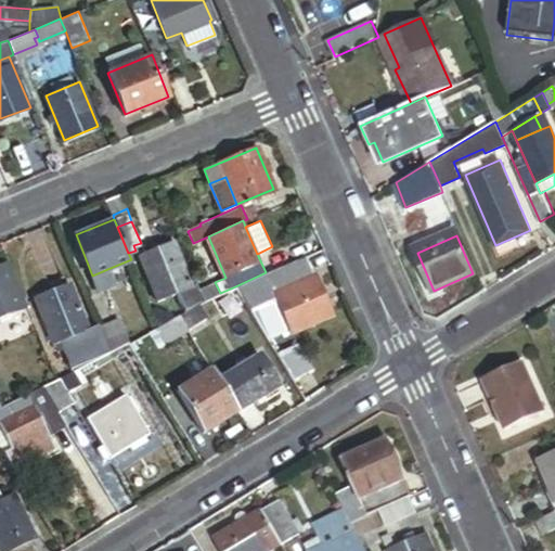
[(192,285),(173,241),(141,254),(158,298),(192,285)]
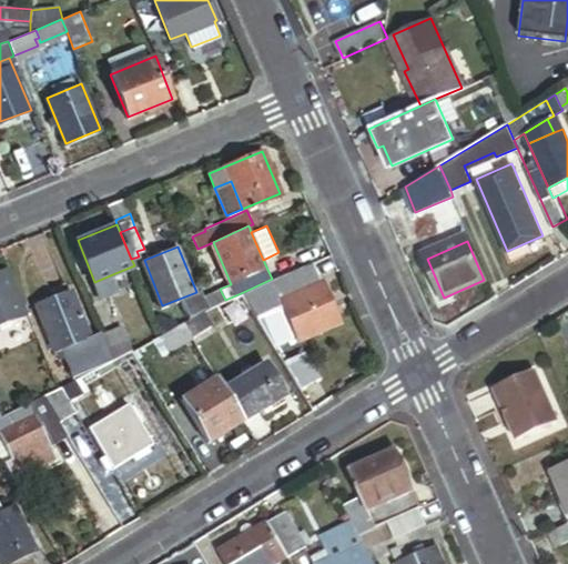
[(338,321),(312,261),(272,279),(241,293),(274,346),(295,335),(297,339),(338,321)]
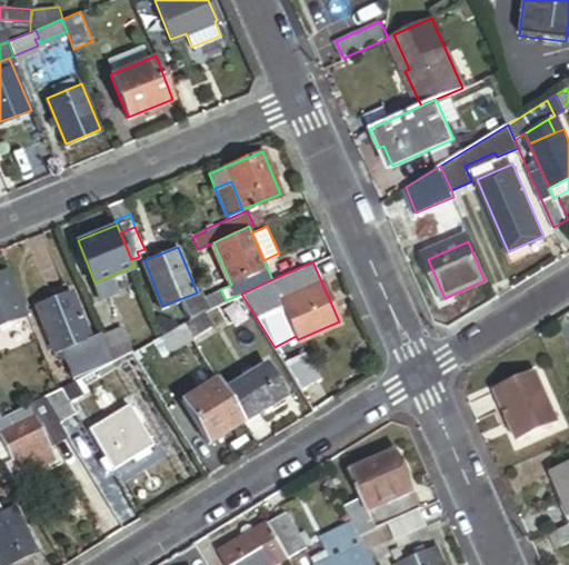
[(0,324),(28,314),(10,268),(0,271),(0,324)]
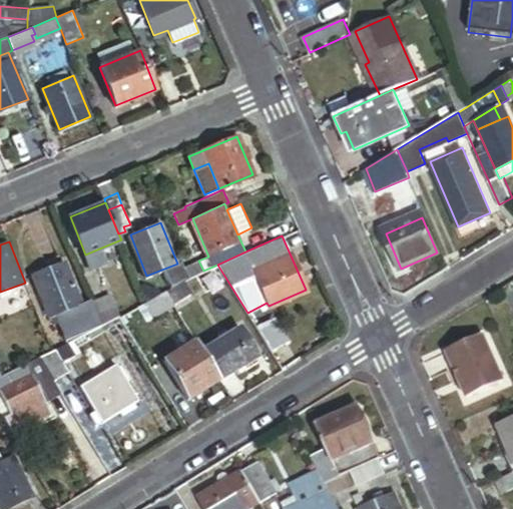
[(105,262),(99,248),(85,255),(91,268),(105,262)]
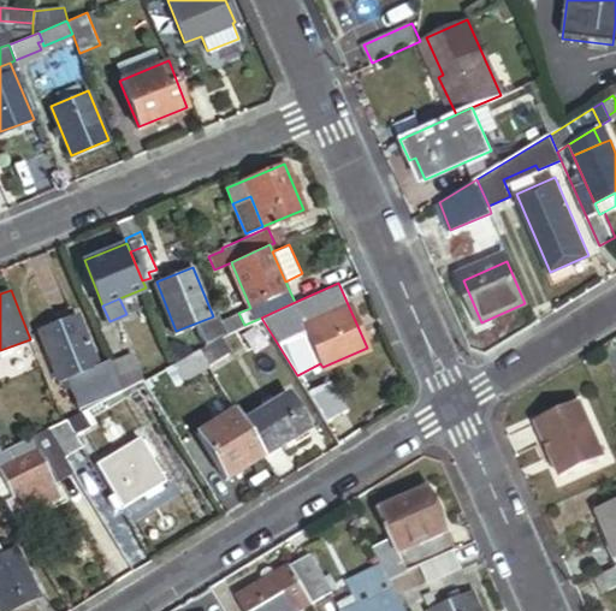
[(96,363),(76,312),(36,327),(58,379),(65,375),(78,405),(120,389),(110,361),(108,359),(96,363)]
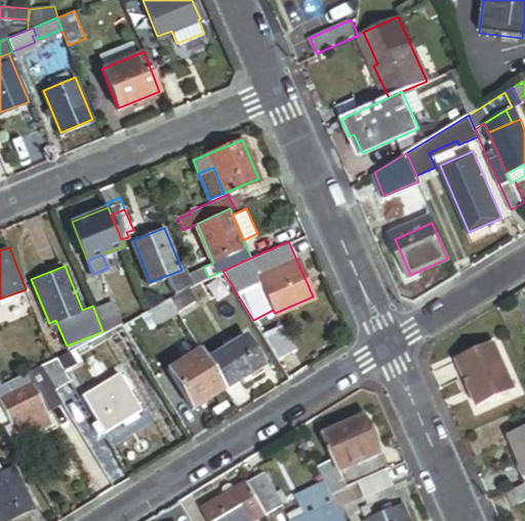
[(203,267),(190,273),(195,283),(208,277),(203,267)]
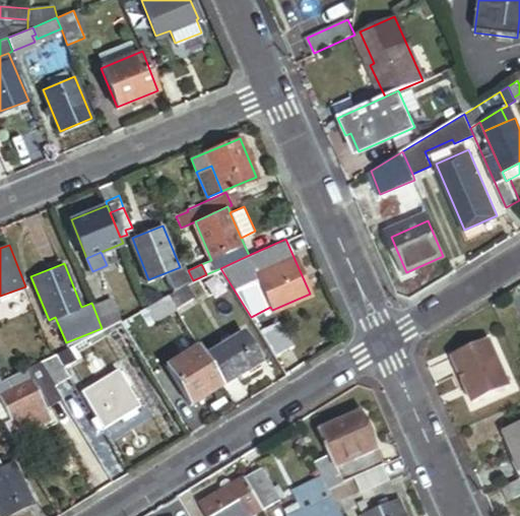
[(193,297),(186,285),(185,285),(168,295),(176,307),(193,297)]
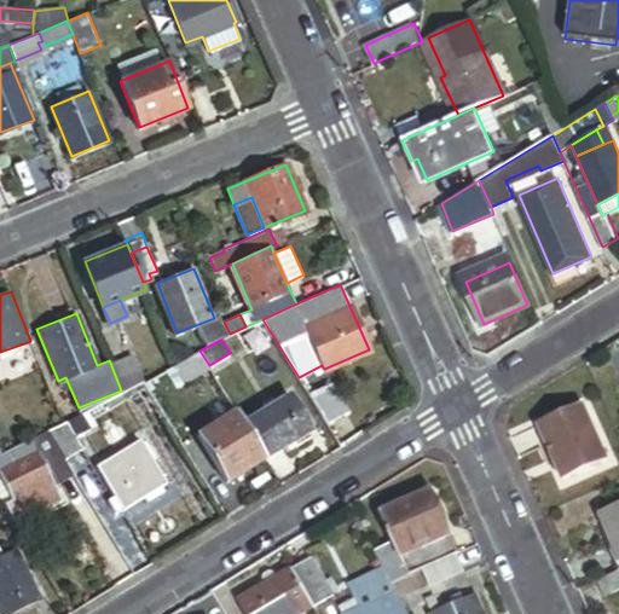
[(209,365),(200,351),(168,368),(178,384),(209,365)]
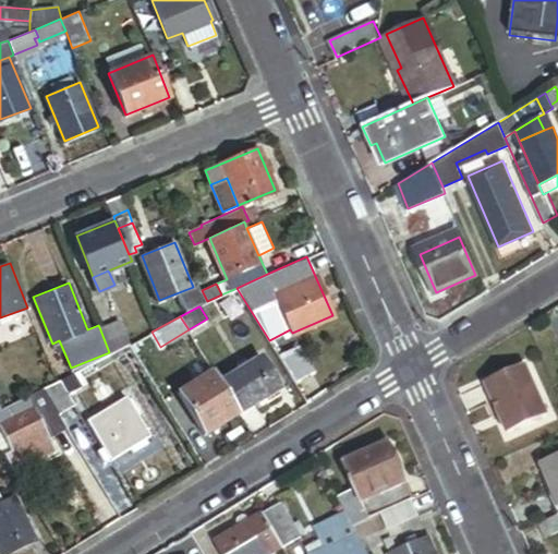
[(109,353),(130,342),(120,320),(99,327),(109,352),(109,353)]
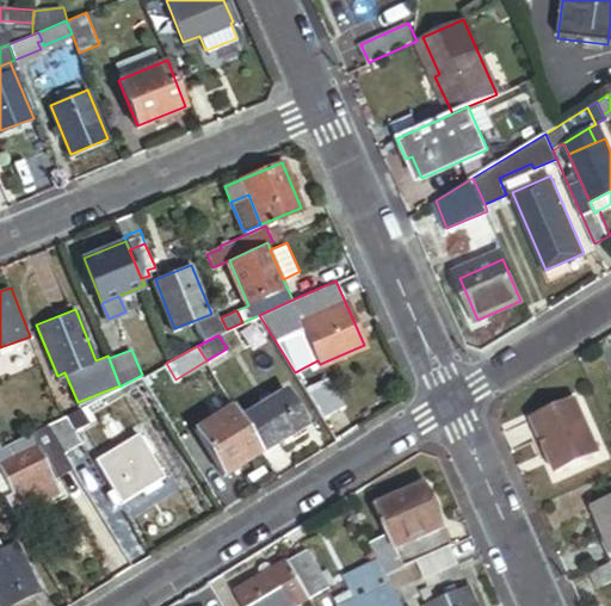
[(343,404),(323,375),(303,387),(322,416),(343,404)]
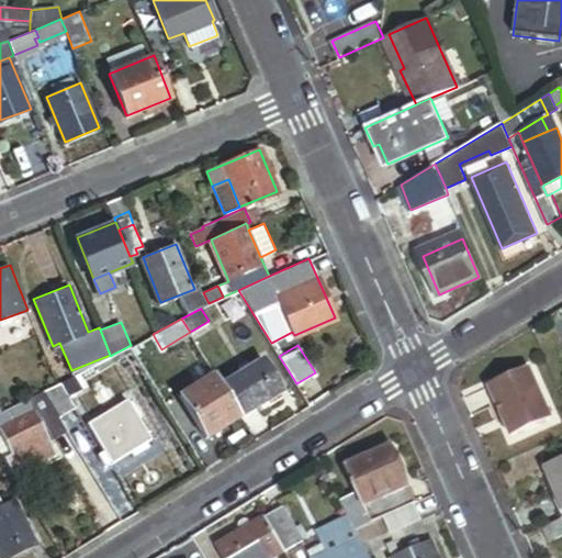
[(68,394),(115,370),(108,357),(43,391),(59,416),(76,405),(68,394)]
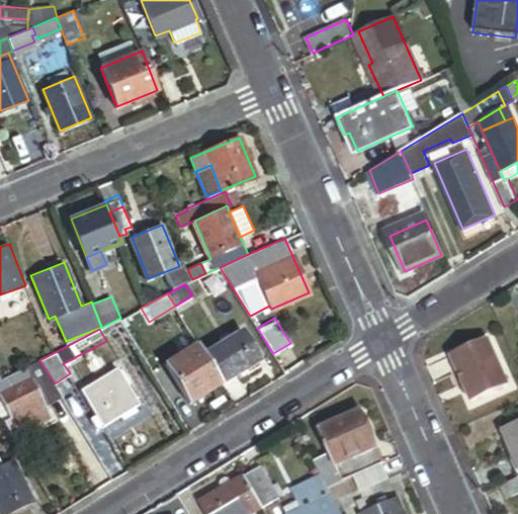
[(203,353),(222,381),(260,358),(242,330),(231,337),(223,341),(203,353)]
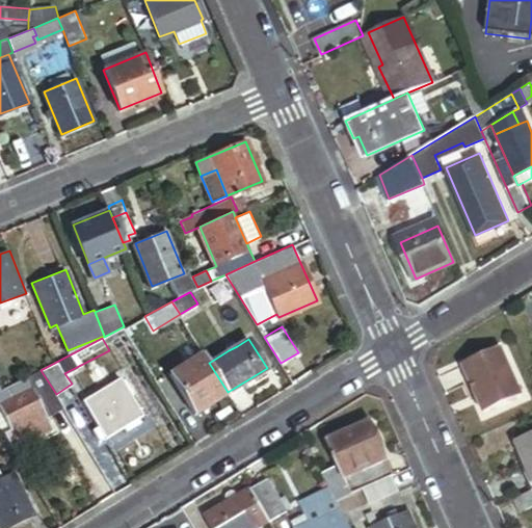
[(229,350),(237,346),(234,341),(225,346),(229,350)]
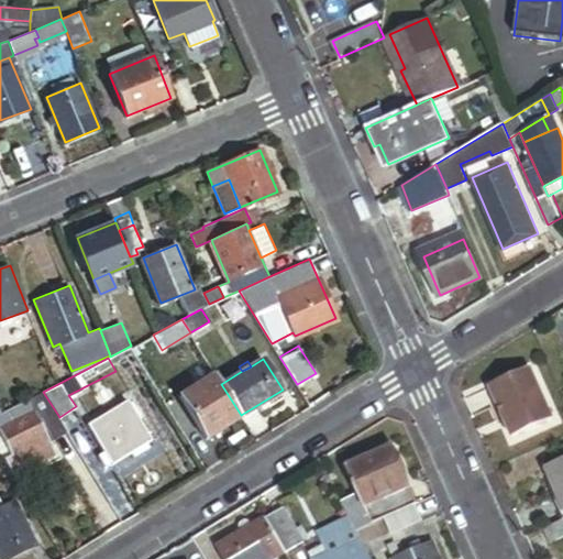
[(554,416),(532,366),(492,384),(514,435),(554,416)]
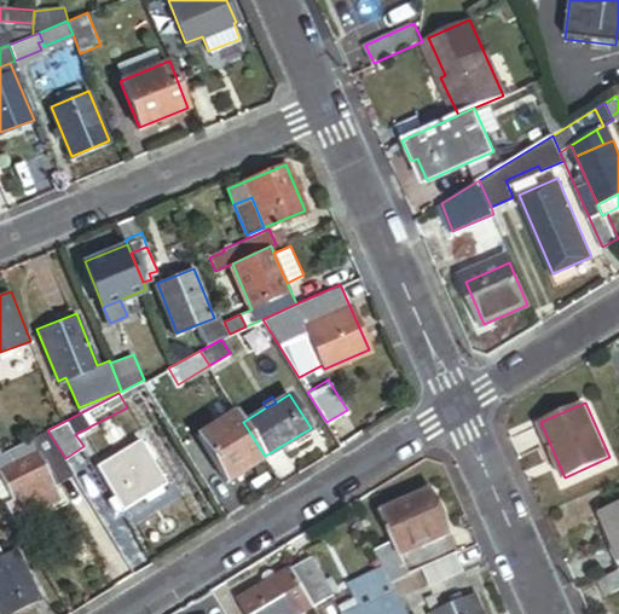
[(243,422),(236,410),(198,433),(227,480),(265,456),(243,422)]
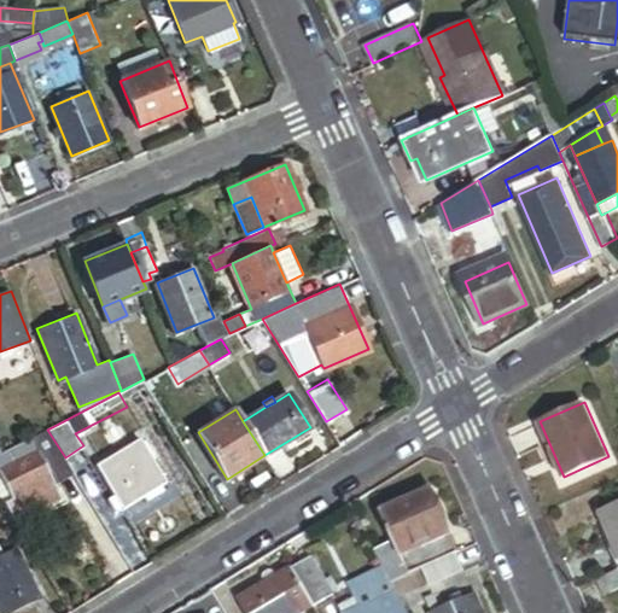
[(65,457),(47,430),(0,454),(0,471),(13,496),(4,501),(13,518),(58,496),(45,468),(50,467),(58,480),(74,471),(65,457)]
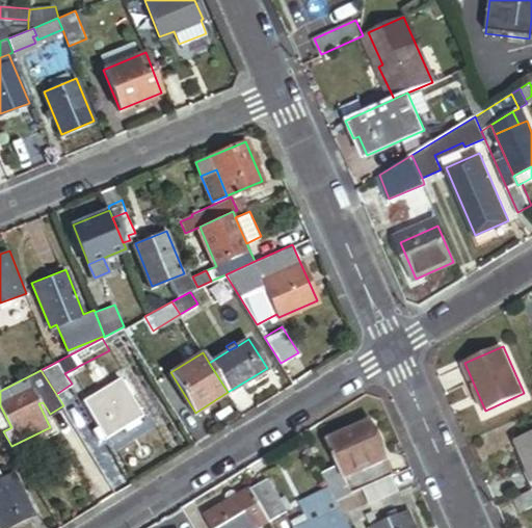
[(143,414),(120,374),(81,397),(98,424),(104,436),(105,437),(143,414)]
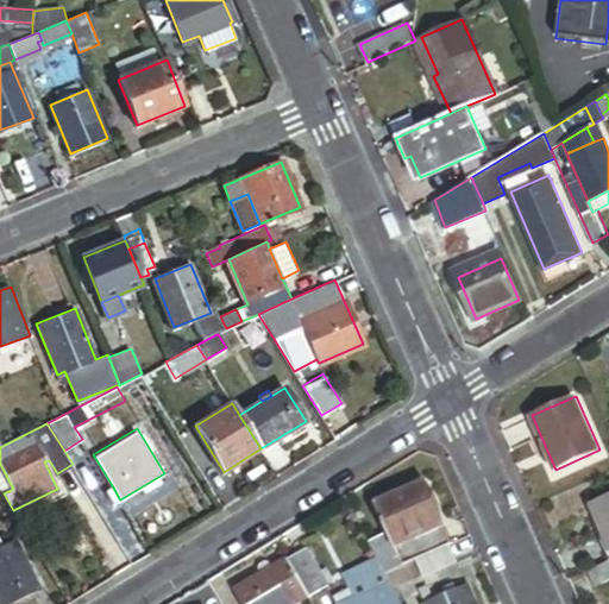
[(13,489),(0,464),(0,490),(2,495),(4,494),(13,489)]
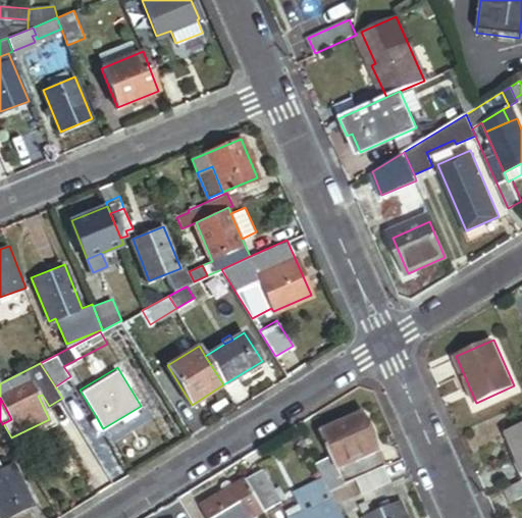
[(341,468),(381,449),(364,412),(322,431),(334,457),(341,468)]
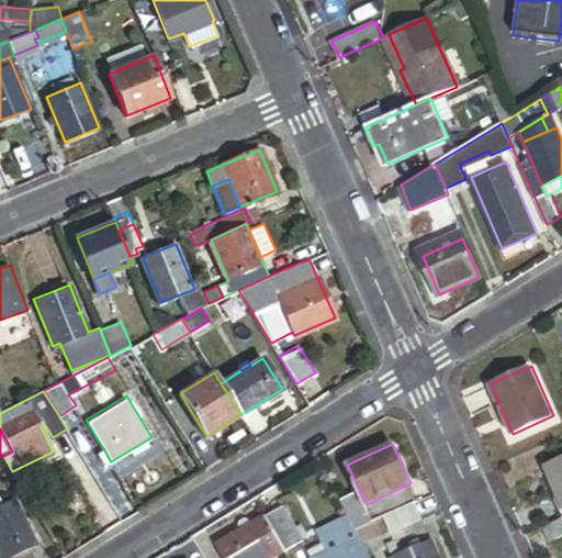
[(110,460),(103,448),(98,452),(104,464),(110,460)]
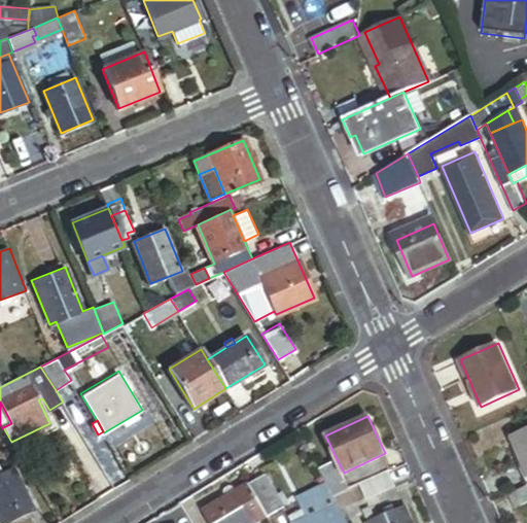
[(526,467),(526,428),(513,436),(522,456),(526,467)]
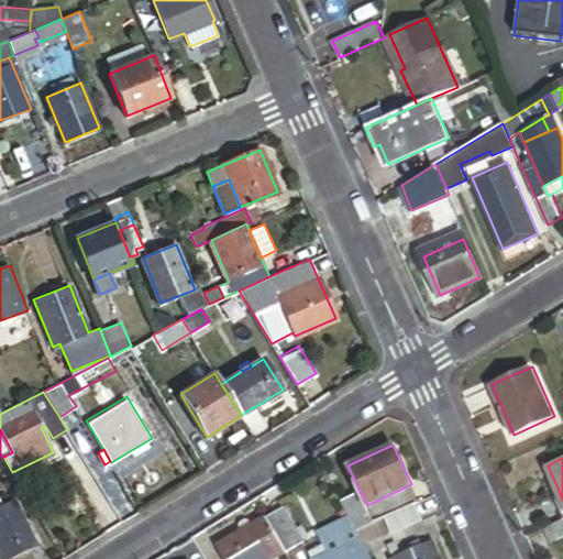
[(415,501),(418,500),(411,484),(367,505),(374,521),(384,515),(415,501)]
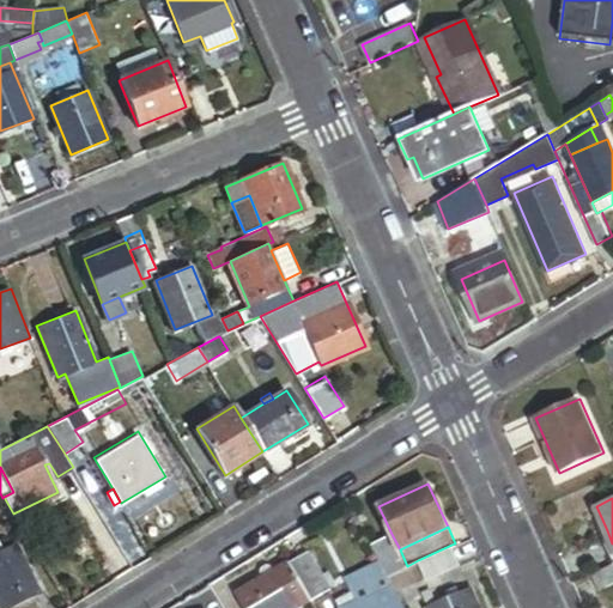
[(601,533),(612,559),(612,543),(607,530),(601,533)]
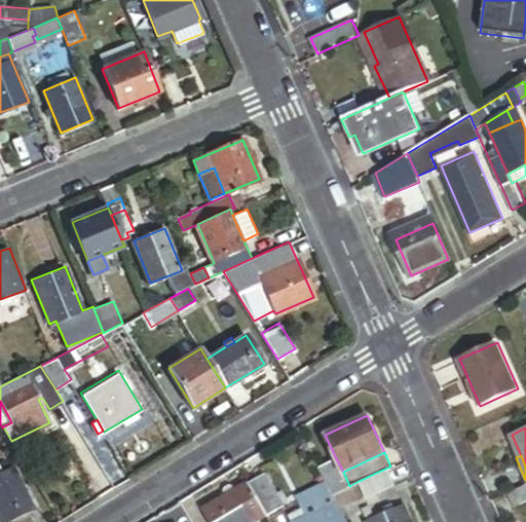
[(343,472),(337,460),(321,469),(328,482),(333,493),(349,486),(343,472)]
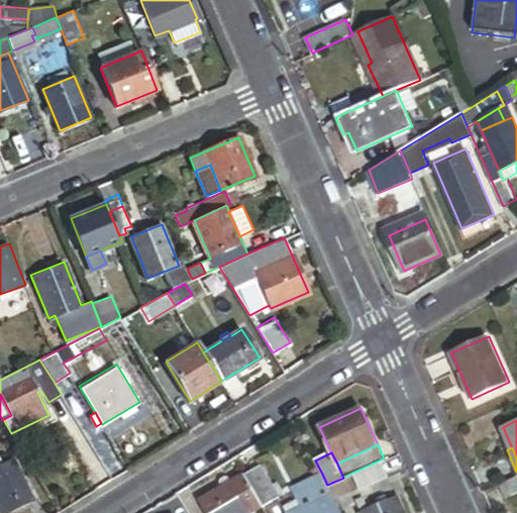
[(2,465),(0,460),(0,507),(2,512),(3,512),(33,499),(13,458),(2,465)]
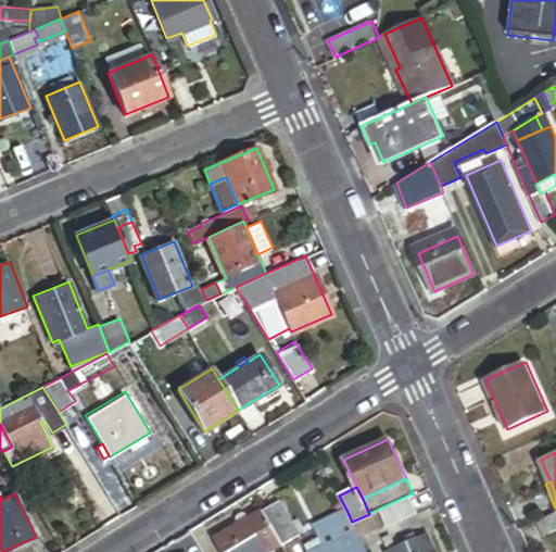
[(416,510),(409,494),(379,509),(387,524),(416,510)]
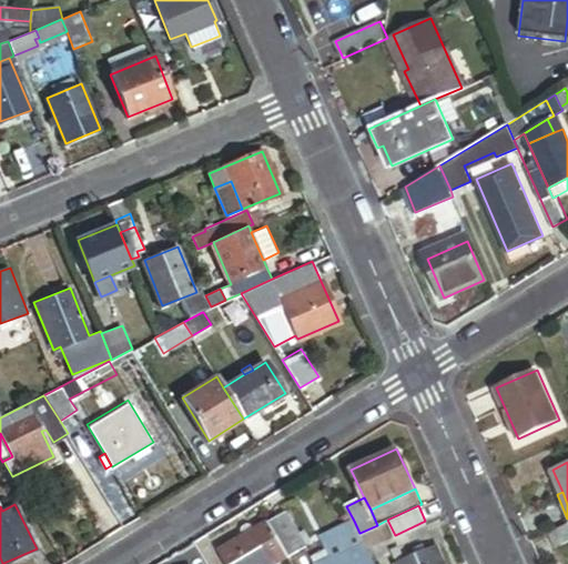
[(284,510),(269,520),(288,554),(305,544),(284,510)]
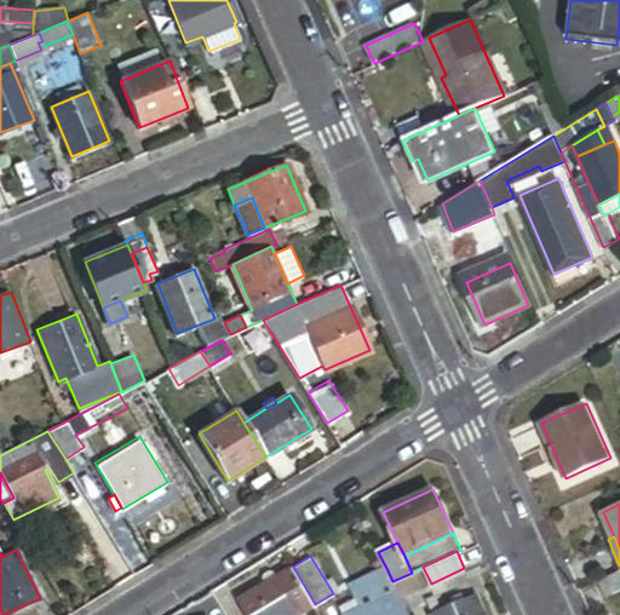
[(315,604),(293,567),(279,576),(275,572),(271,570),(264,574),(264,579),(268,584),(254,592),(268,614),(306,614),(304,611),(315,604)]
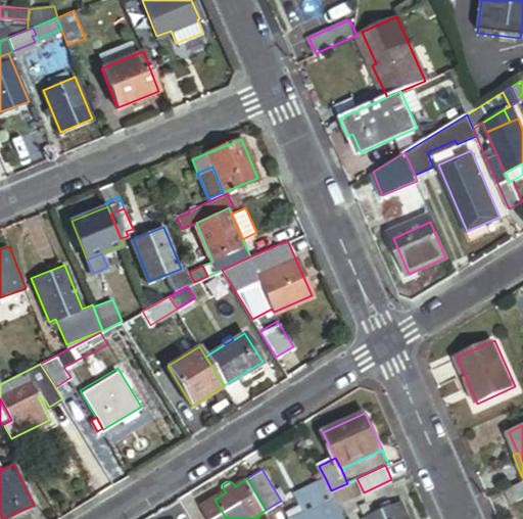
[(344,518),(331,490),(326,479),(295,493),(301,505),(287,512),(290,518),(344,518)]
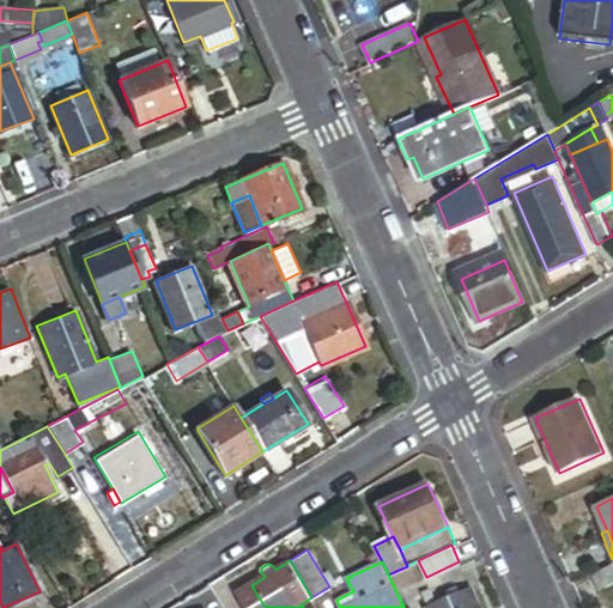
[(612,561),(590,572),(599,589),(612,583),(612,561)]
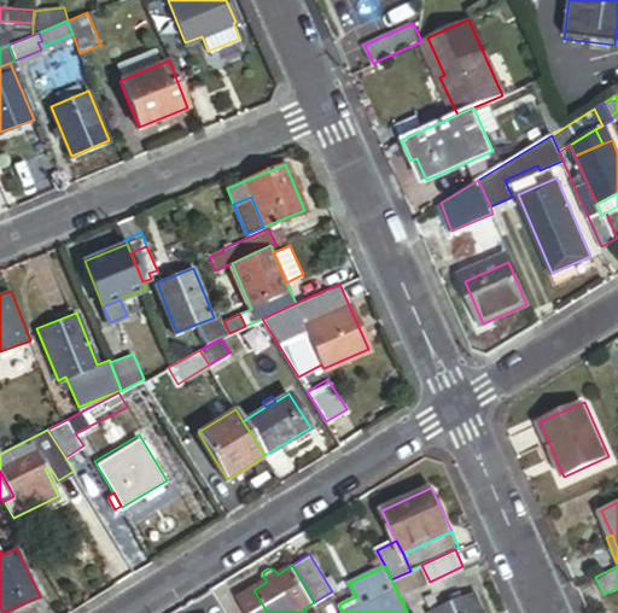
[(484,612),(476,593),(441,607),(436,594),(426,597),(432,611),(430,612),(484,612)]
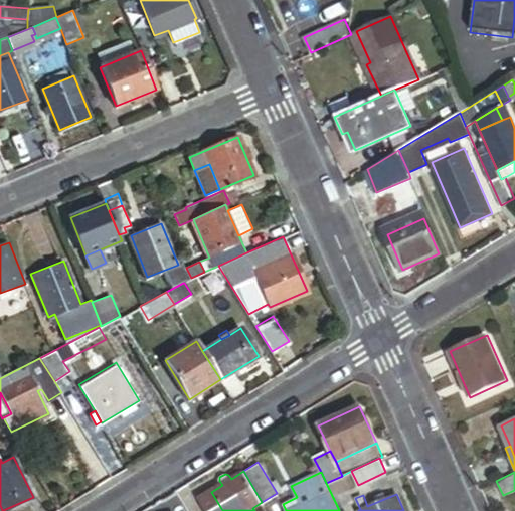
All buildings are outlined.
